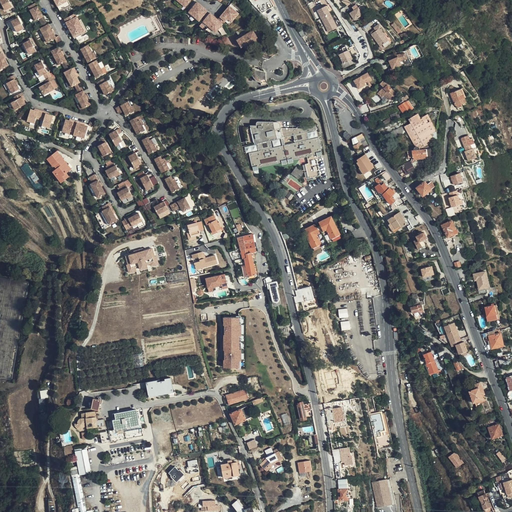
[(8,0),(0,0),(2,4),(6,11),(13,8),(8,0)]
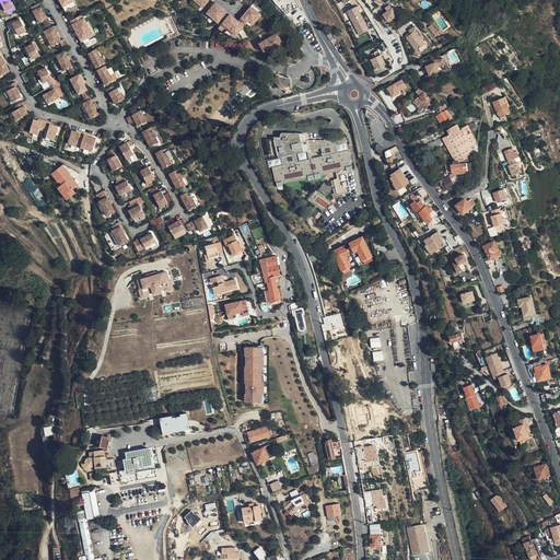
[(58,0),(66,12),(77,6),(73,0),(58,0)]
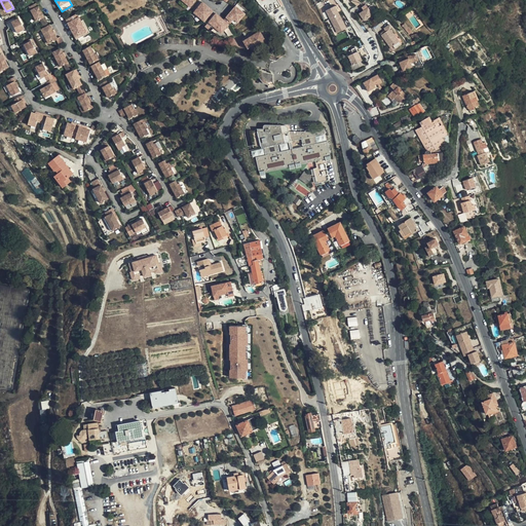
[(213,10),(201,1),(193,11),(197,15),(203,21),(213,10)]
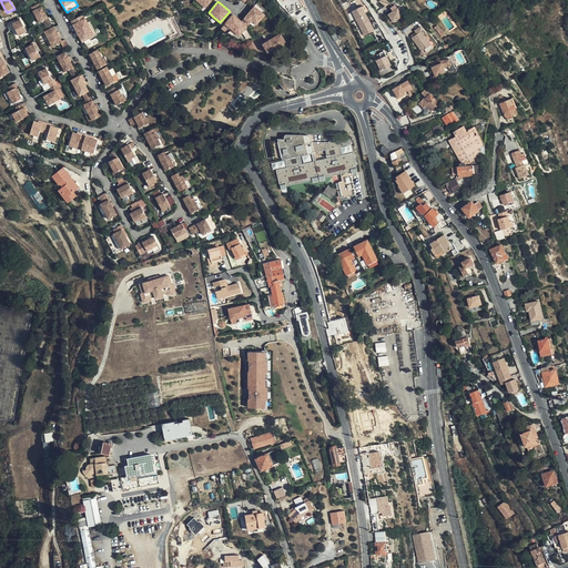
[(252,9),(243,18),(250,23),(252,20),(256,23),(264,13),(254,6),(252,9)]
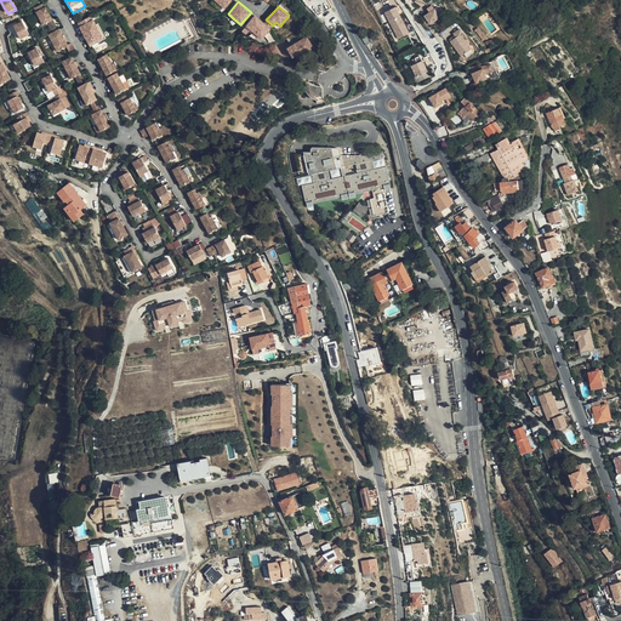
[(386,15),(389,22),(402,16),(398,9),(386,15)]
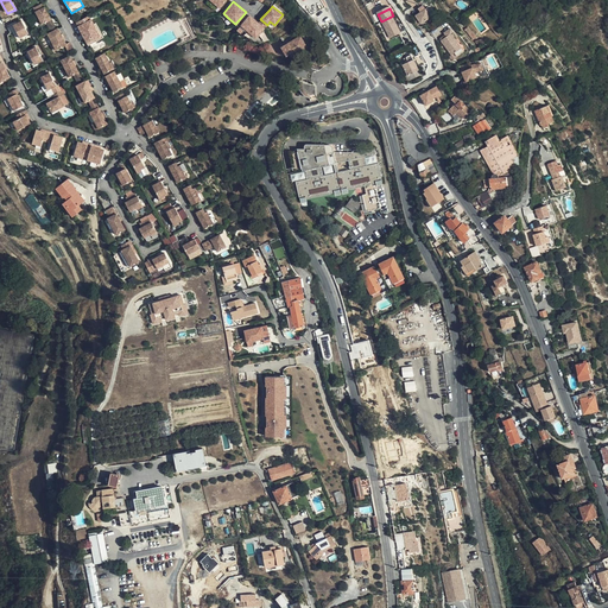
[(422,23),(431,17),(425,8),(416,16),(422,23)]
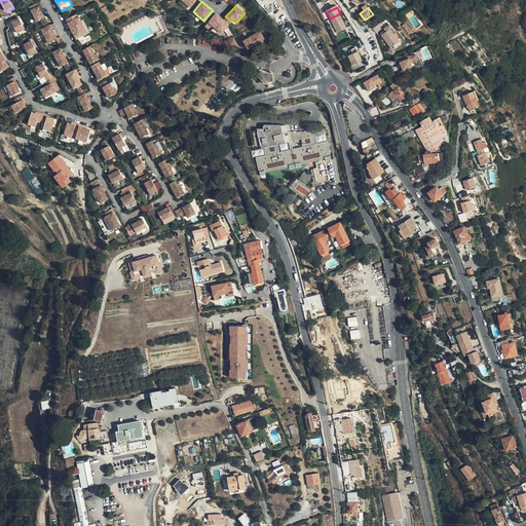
[(38,8),(30,12),(35,22),(38,21),(43,17),(40,12),(38,8)]
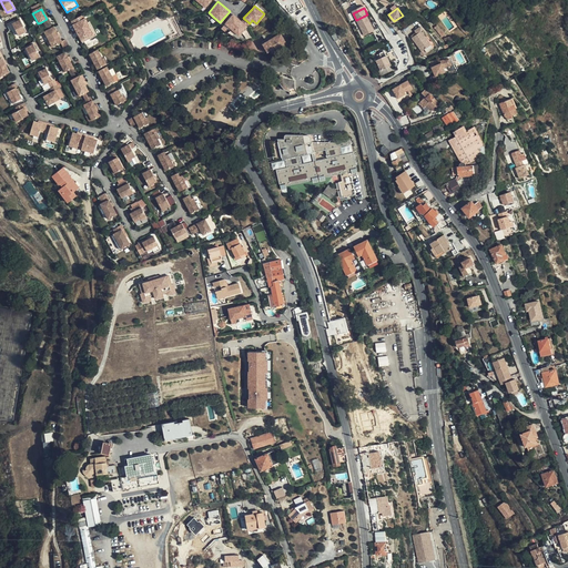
[(246,26),(232,14),(223,26),(226,28),(229,26),(239,34),(246,26)]
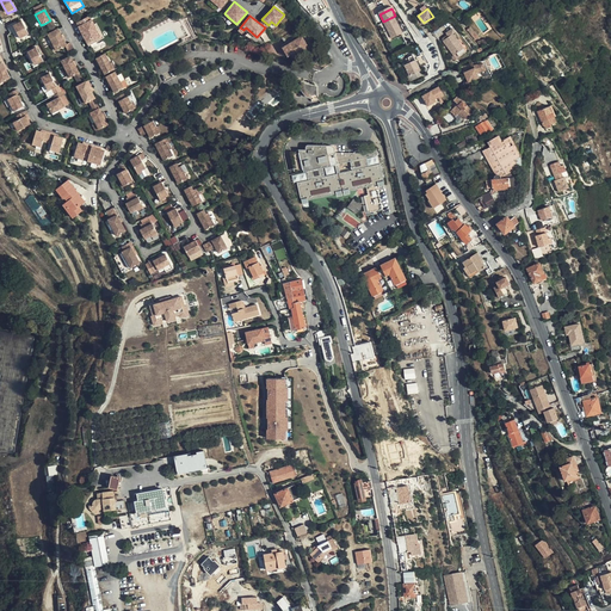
[(395,16),(383,22),(392,39),(403,34),(395,16)]
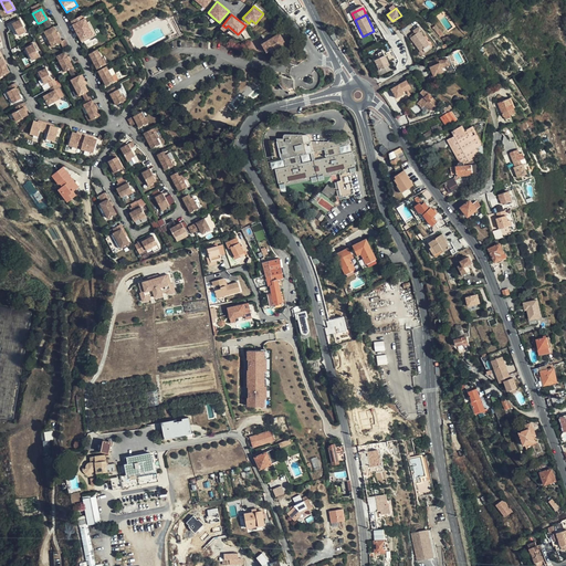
[(85,17),(73,22),(74,27),(86,20),(85,17)]
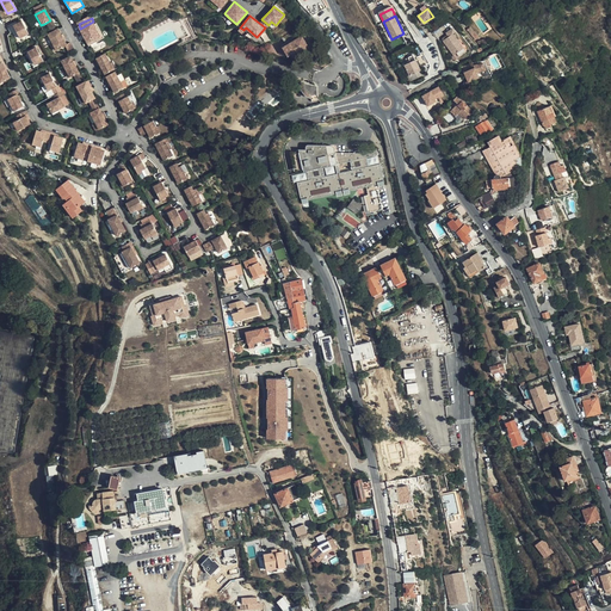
[(23,20),(18,23),(14,24),(17,29),(22,37),(30,32),(23,20)]
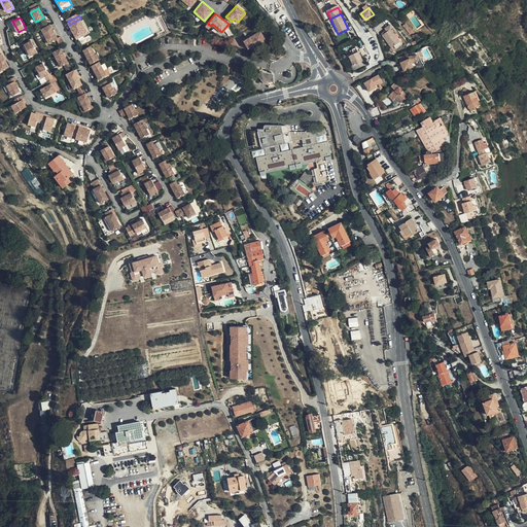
[(43,30),(48,28),(43,18),(38,21),(43,30)]
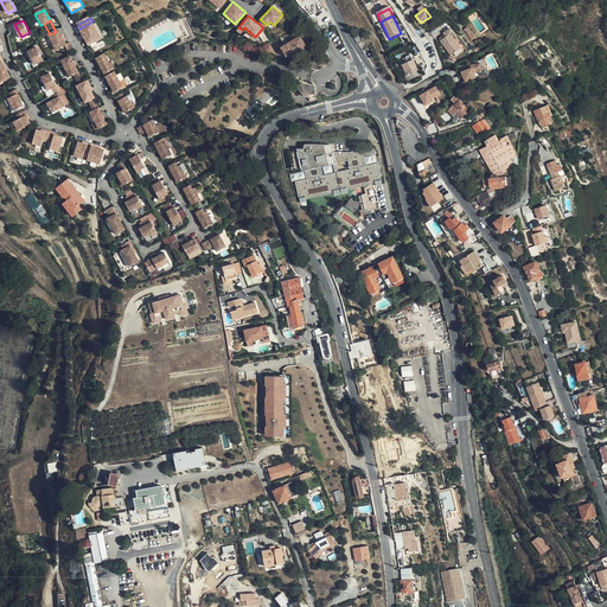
[(93,21),(80,29),(89,45),(102,38),(95,26),(93,21)]
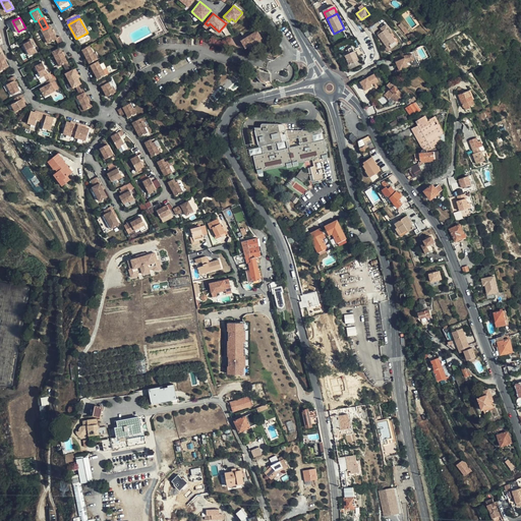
[(83,21),(81,22),(88,33),(76,39),(77,41),(89,35),(90,34),(83,21)]
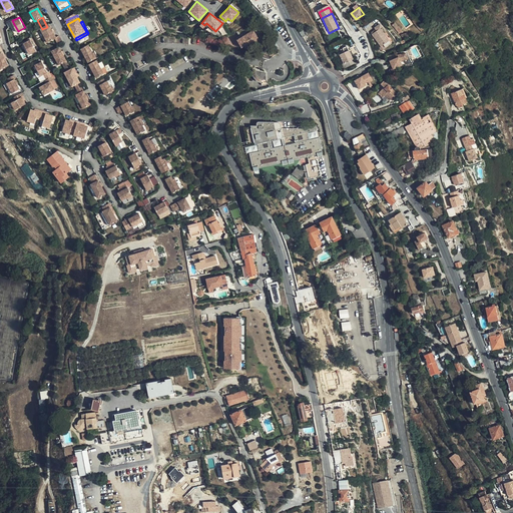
[(394,39),(384,27),(385,25),(383,22),(378,27),(380,30),(375,34),(385,46),(394,39)]
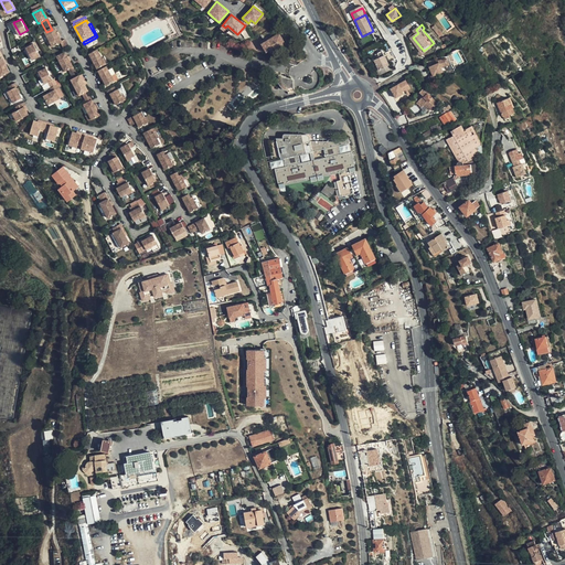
[(61,44),(55,32),(45,38),(48,43),(51,49),(61,44)]
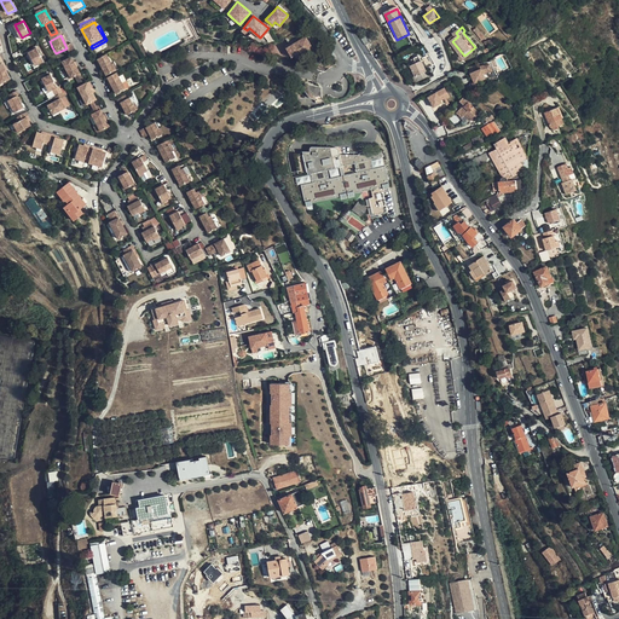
[(305,38),(285,48),(290,57),(298,52),(300,56),(311,48),(305,38)]
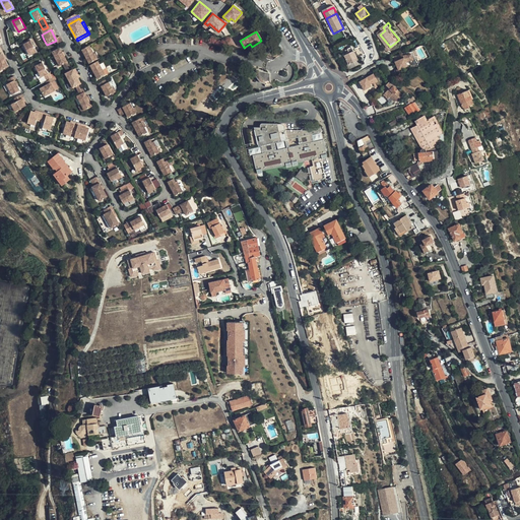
[(37,53),(30,41),(26,43),(23,45),(25,49),(29,56),(37,53)]
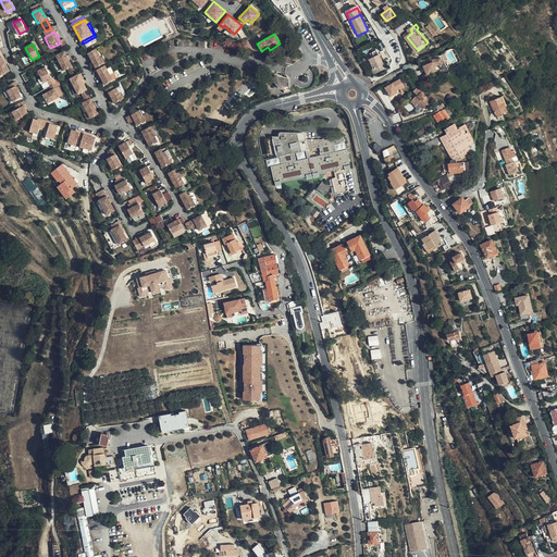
[(73,67),(64,51),(56,57),(63,72),(67,70),(73,67)]
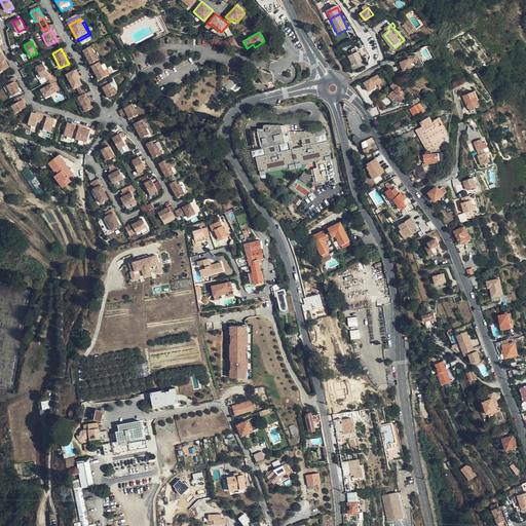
[(97,53),(94,48),(85,53),(90,63),(99,59),(97,53)]
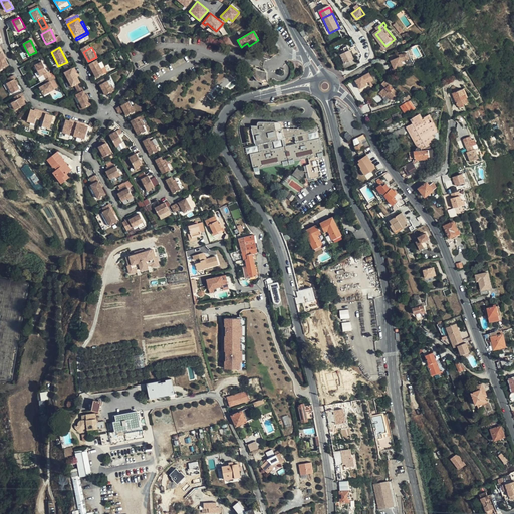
[(363,58),(359,49),(354,51),(358,60),(363,58)]
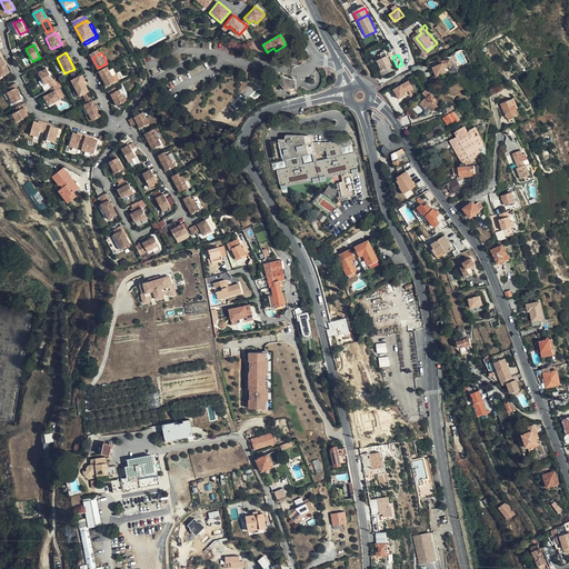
[(396,70),(393,65),(391,66),(387,56),(377,61),(381,71),(380,72),(382,77),(396,70)]
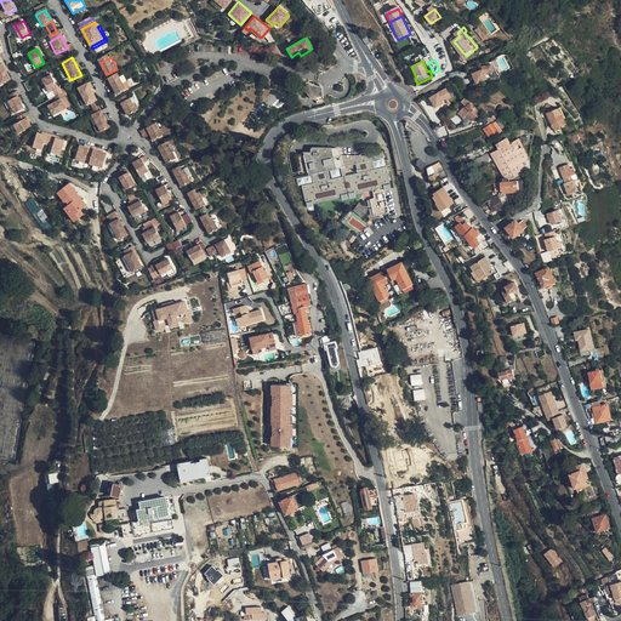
[(489,61),(480,64),(482,67),(484,73),(493,69),(489,61)]
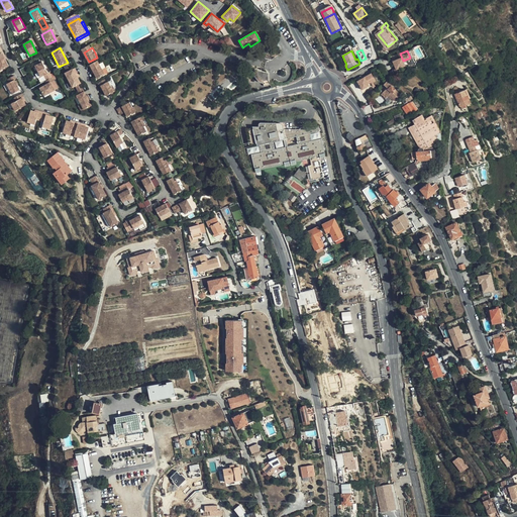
[(403,61),(401,56),(392,61),(397,69),(405,65),(403,61)]
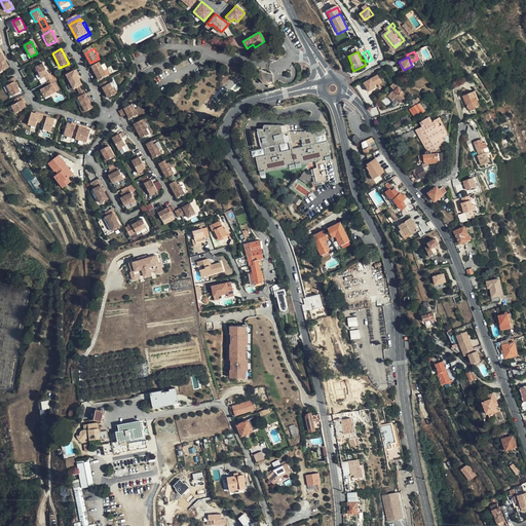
[(73,72),(69,64),(64,66),(69,75),(73,72)]
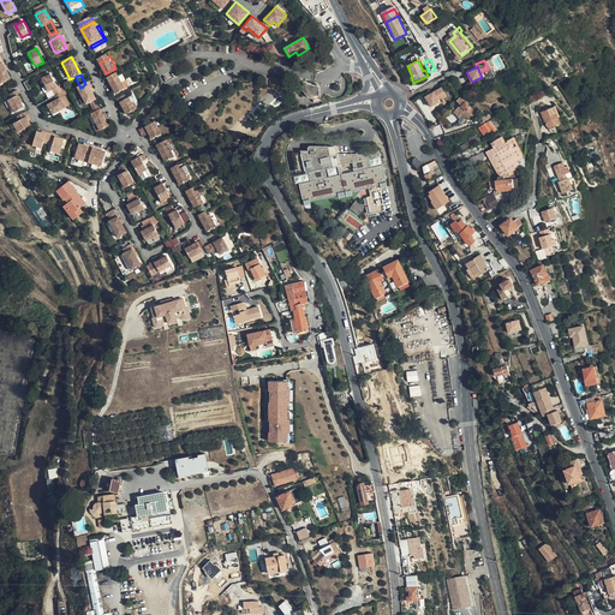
[(123,82),(119,75),(109,81),(117,93),(126,88),(123,82)]
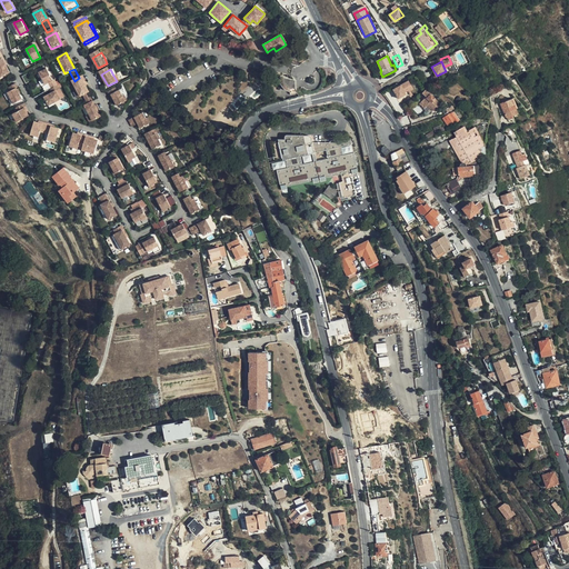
[(48,85),(52,81),(46,70),(38,75),(43,86),(48,85)]
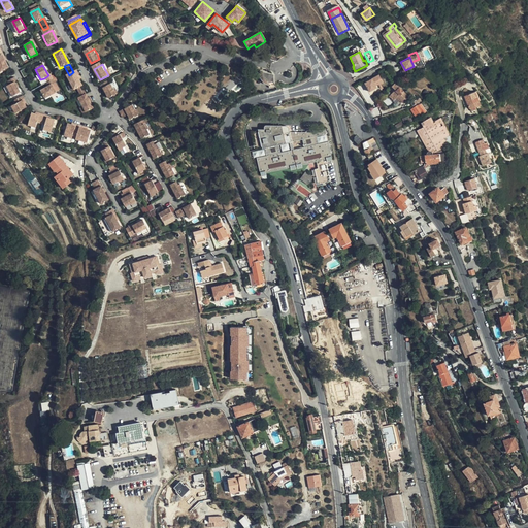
[(262,75),(263,71),(261,70),(260,72),(260,75),(260,77),(261,79),(262,81),(264,84),(266,85),(270,86),(269,84),(266,83),(264,80),(263,77),(262,75)]
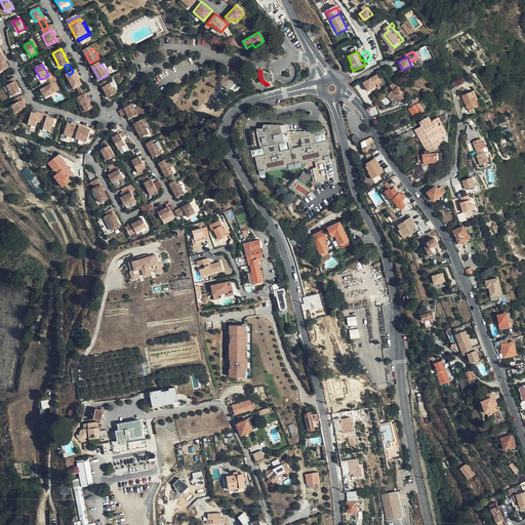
[(274,74),(261,71),(260,75),(261,77),(263,80),(265,82),(268,83),(269,85),(269,86),(275,85),(273,81),(273,76),(274,74)]
